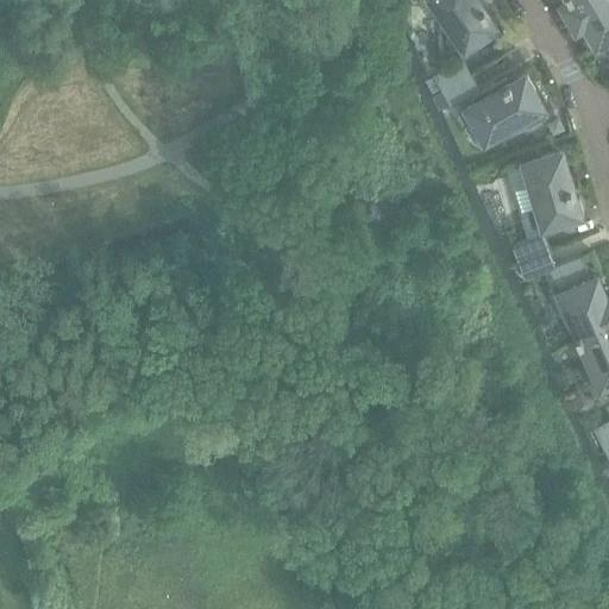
[(481,0),(433,0),(454,30),(445,37),(454,51),(482,33),(484,37),(497,29),(485,11),(487,11),(482,4),(481,5),(478,2),(481,0)]
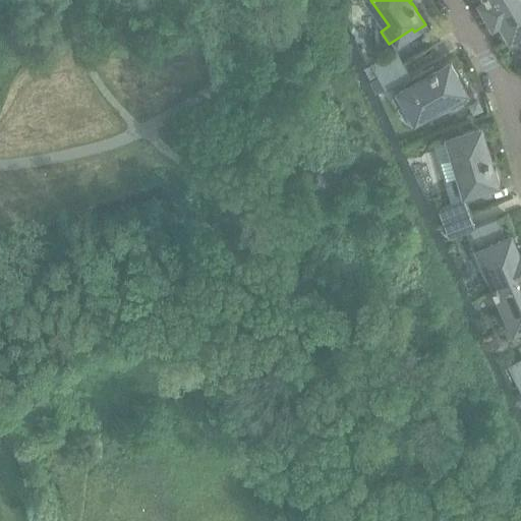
[(500,18),(503,24),(510,37),(520,30),(520,0),(485,0),(480,3),(493,22),(500,18)]
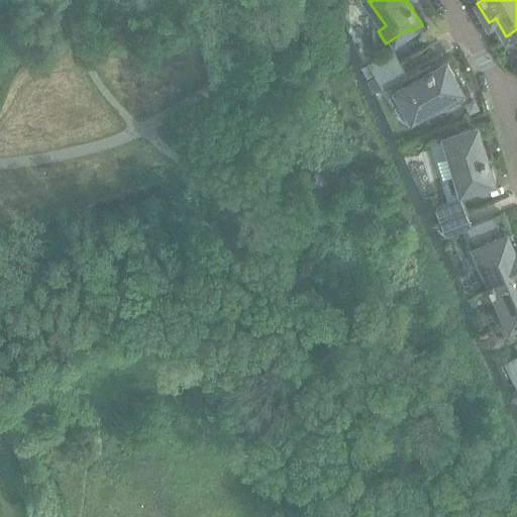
[(377,75),(401,62),(394,49),(370,63),(377,75)]
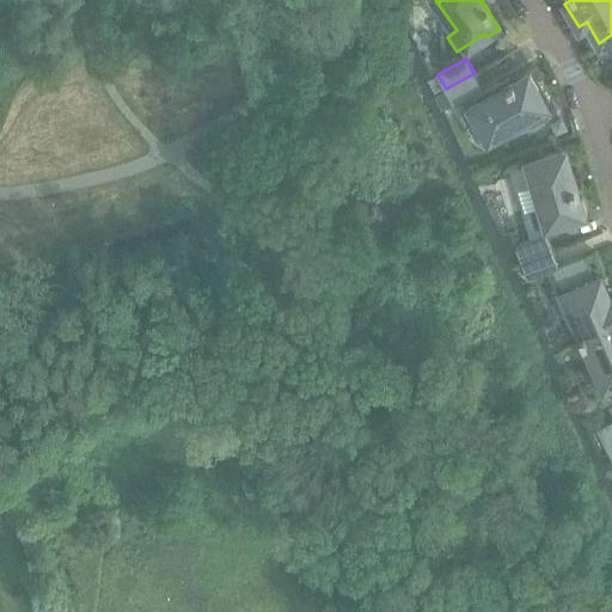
[(530,72),(518,78),(512,81),(510,80),(505,84),(506,86),(502,87),(500,84),(477,97),(479,101),(469,106),(470,108),(460,114),(476,141),(485,136),(487,139),(524,117),(528,128),(550,116),(544,105),(549,103),(538,83),(537,84),(530,72)]
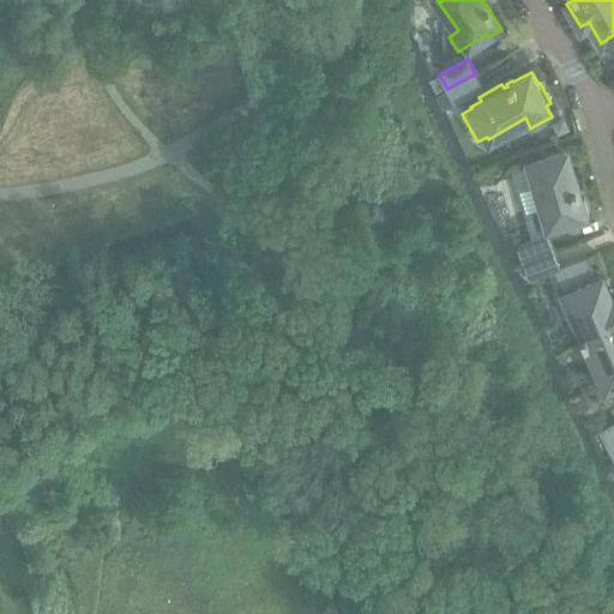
[(476,73),(447,89),(455,102),(456,103),(485,88),(476,73)]
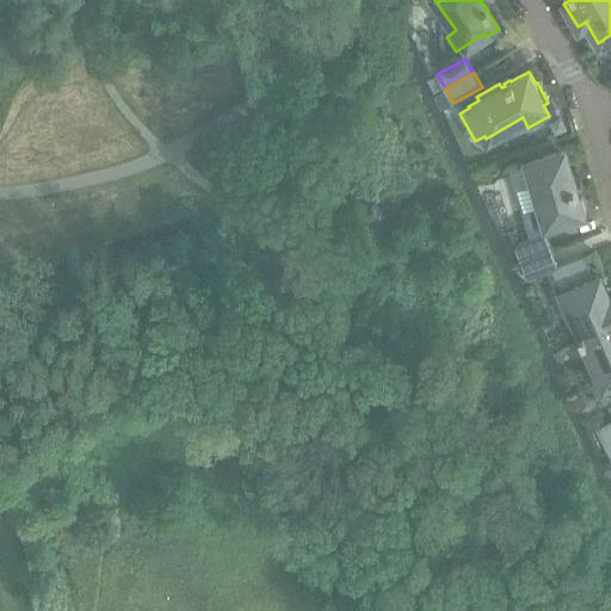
[(429,79),(426,80),(434,94),(445,88),(437,74),(429,79)]
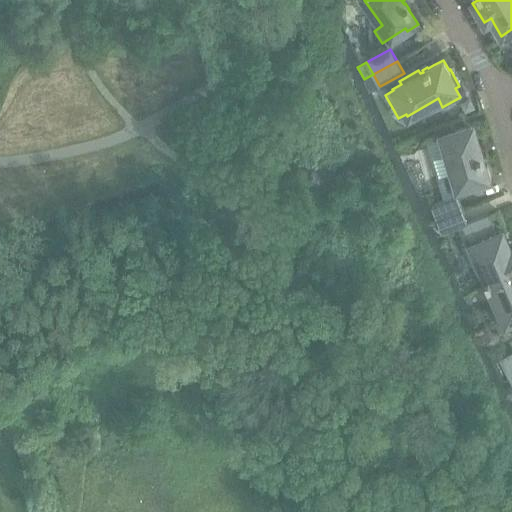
[(364,79),(363,79),(368,90),(379,85),(373,74),(364,79)]
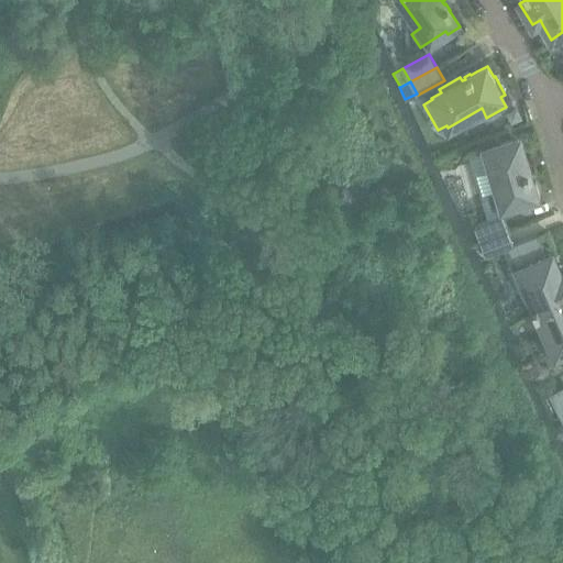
[(485,150),(468,154),(489,221),(495,219),(503,216),(499,207),(501,207),(503,210),(522,205),(521,200),(539,195),(536,180),(530,183),(527,170),(526,170),(517,139),(511,141),(498,145),(498,144),(485,148),(485,150)]
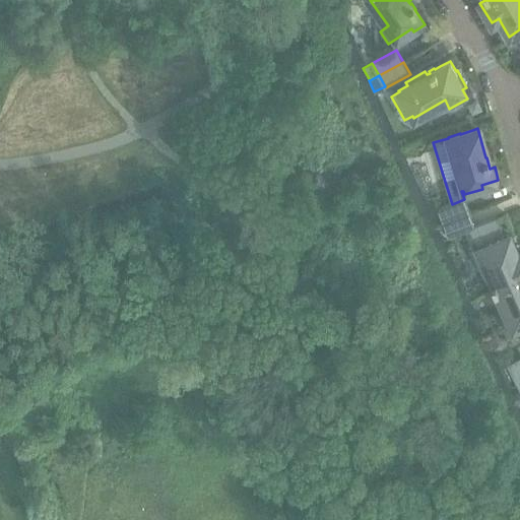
[(452,204),(438,209),(443,222),(468,212),(468,211),(464,199),(457,202),(452,204)]
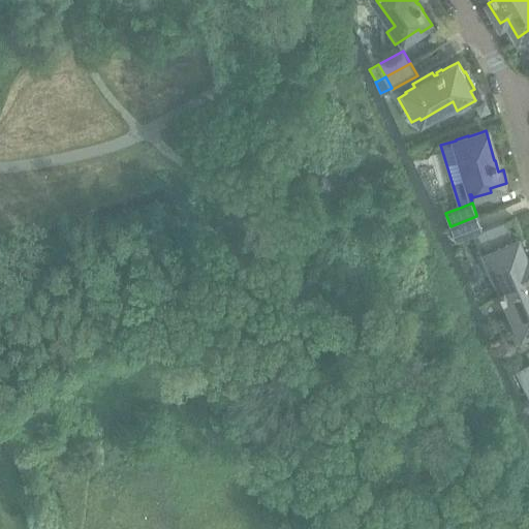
[(476,216),(450,226),(456,240),(481,230),(481,229),(477,218),(476,216)]
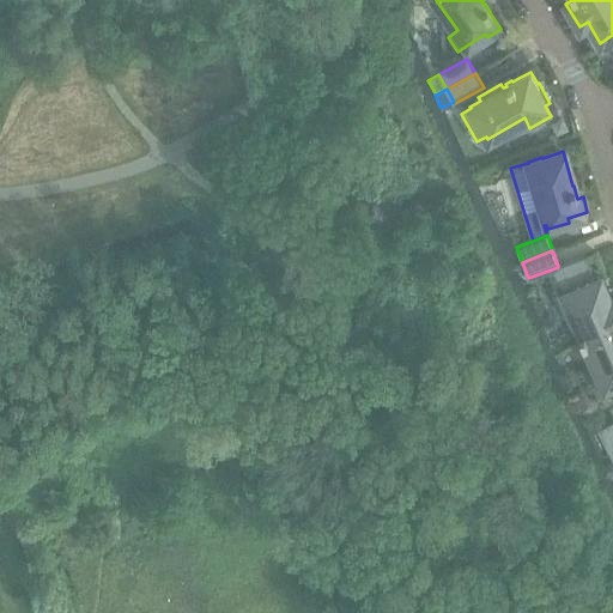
[(584,256),(558,266),(558,267),(569,291),(564,292),(582,333),(580,334),(582,340),(612,327),(612,297),(611,299),(606,289),(604,283),(602,281),(601,277),(594,279),(584,256)]
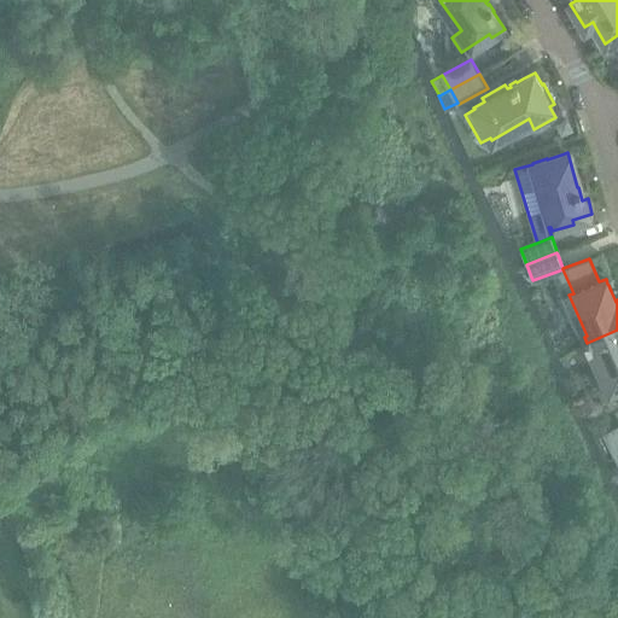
[(617,330),(587,343),(588,344),(590,344),(614,400),(617,397),(617,330)]
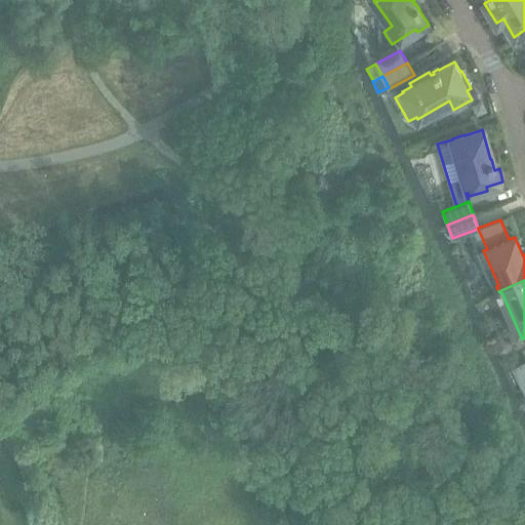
[(519,380),(524,376),(524,361),(512,368),(519,380)]
